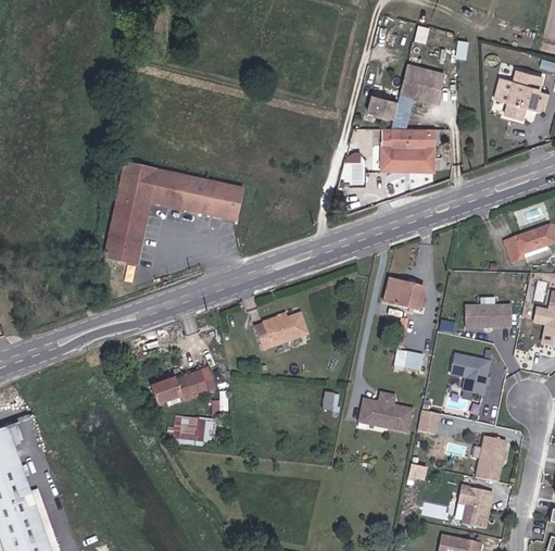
[(458,51),(467,52),(469,35),(459,34),(458,51)]
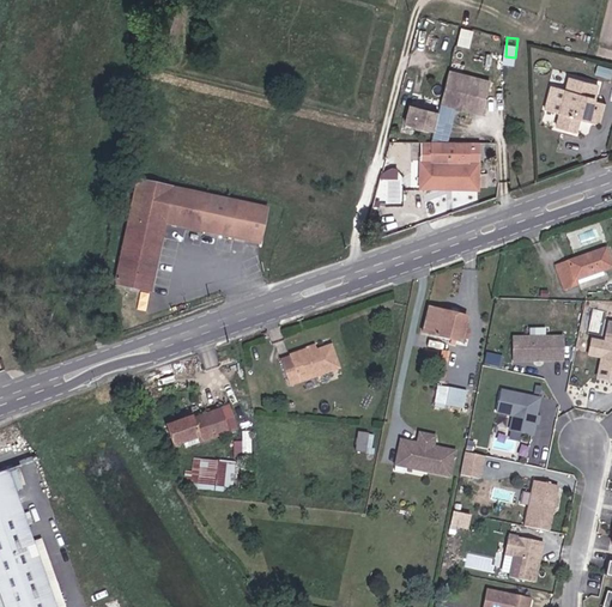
[(495,113),(502,82),(462,72),(454,103),(495,113)]
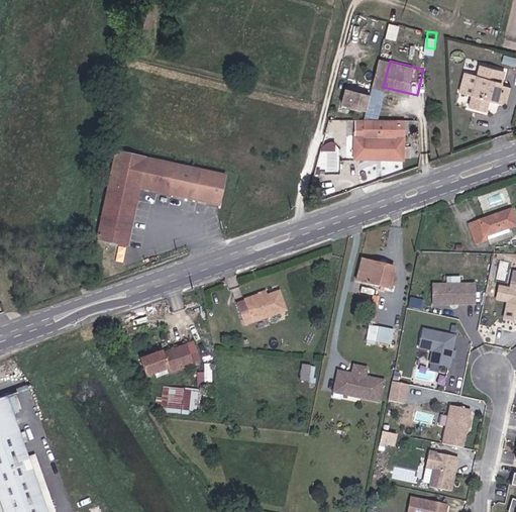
[(508,103),(511,92),(500,89),(502,83),(506,70),(490,65),(487,76),(474,73),(469,93),(481,96),(479,107),(494,112),(497,100),(508,103)]
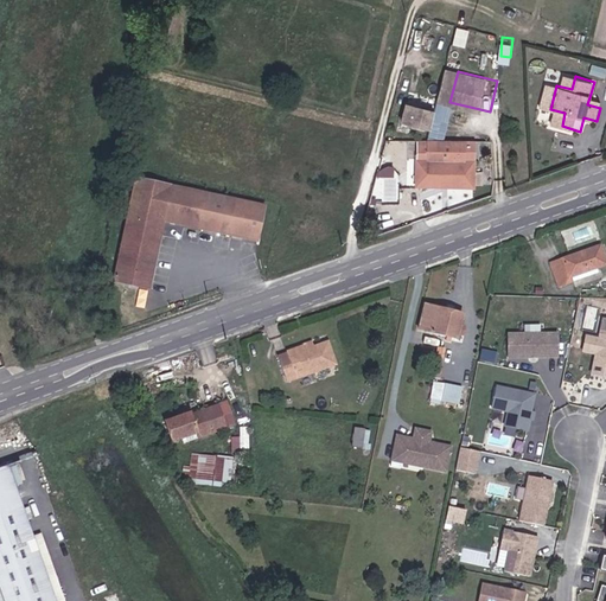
[(605,102),(589,97),(587,104),(600,108),(597,121),(604,123),(605,115),(605,102)]
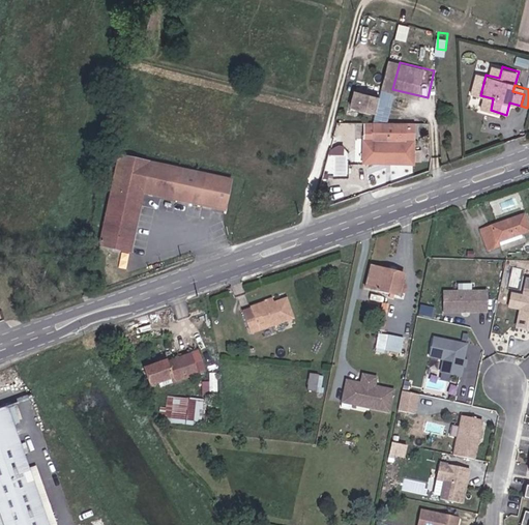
[(361,108),(379,111),(380,95),(365,93),(361,108)]
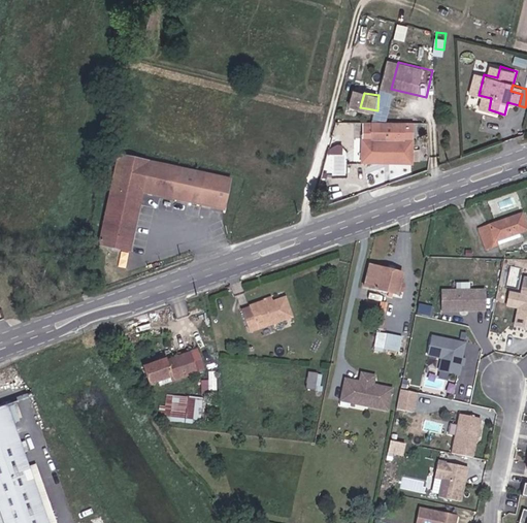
[(377,110),(387,112),(389,97),(379,95),(377,110)]
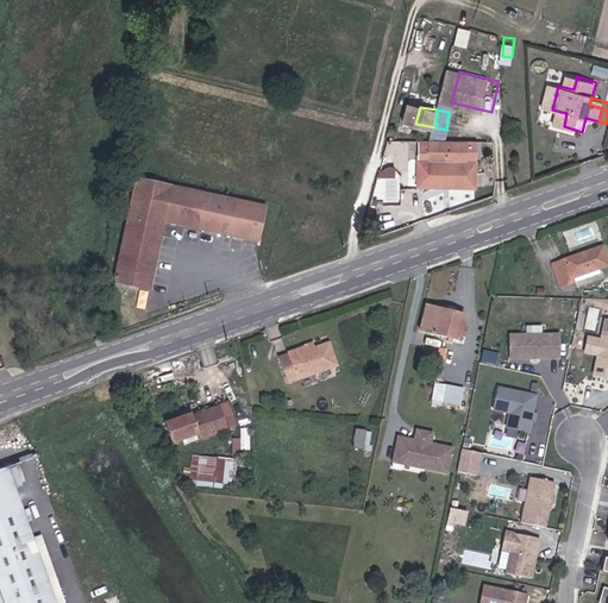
[(444,161),(436,161),(436,188),(444,187),(444,182),(480,181),(481,188),(491,187),(491,183),(500,183),(499,170),(491,170),(491,159),(481,159),(480,142),(444,142),(444,161)]
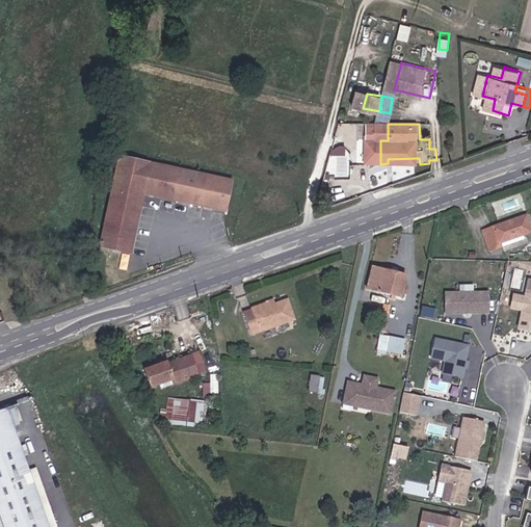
[(157,198),(240,212),(245,181),(130,157),(111,249),(144,256),(157,198)]
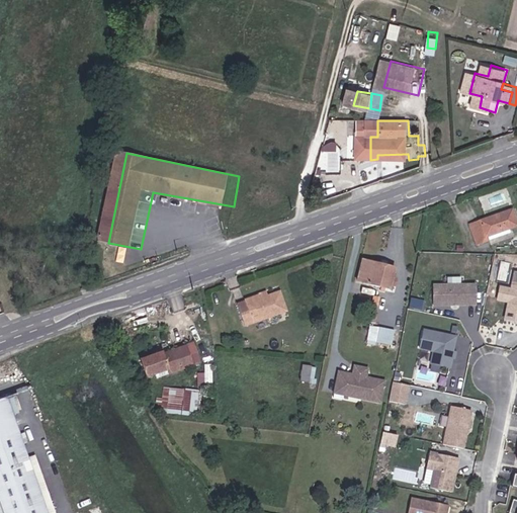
[(479,236),(499,230),(511,226),(505,210),(461,225),(469,246),(481,243),(479,236)]
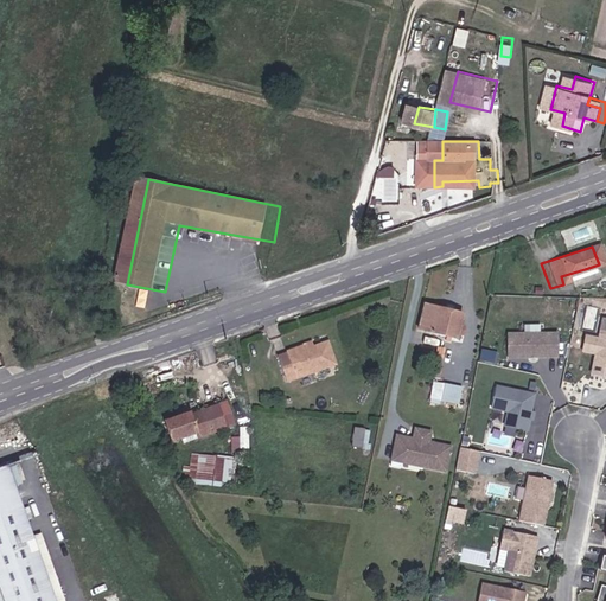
[(420,331),(437,336),(444,311),(427,306),(420,331)]
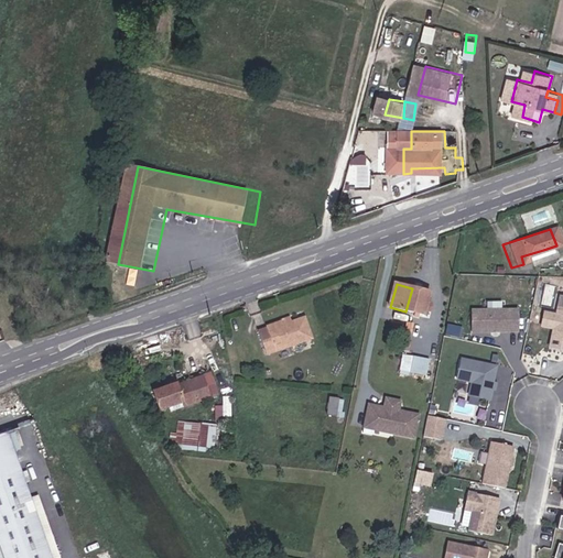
[(422,316),(426,317),(433,294),(412,288),(405,312),(418,315),(422,316)]
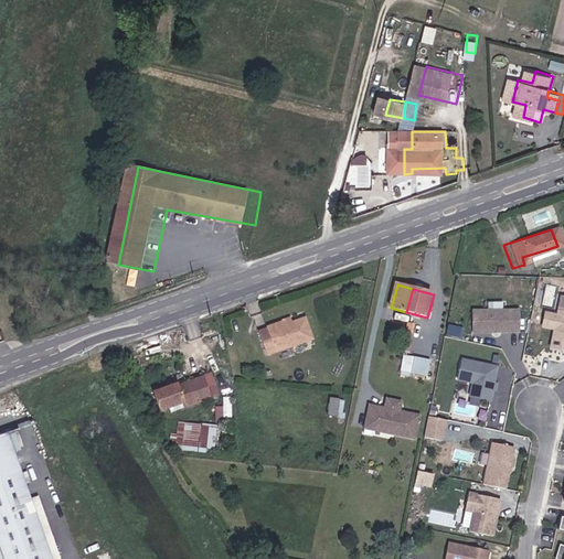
[(563,298),(556,296),(552,314),(540,312),(538,326),(550,329),(545,346),(563,350),(563,298)]
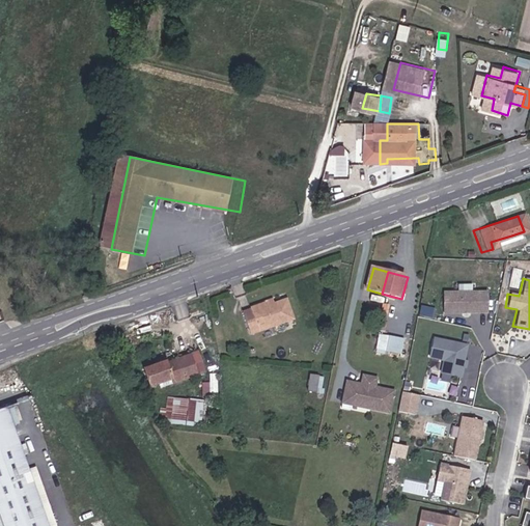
[(483,310),(483,289),(440,289),(440,310),(483,310)]
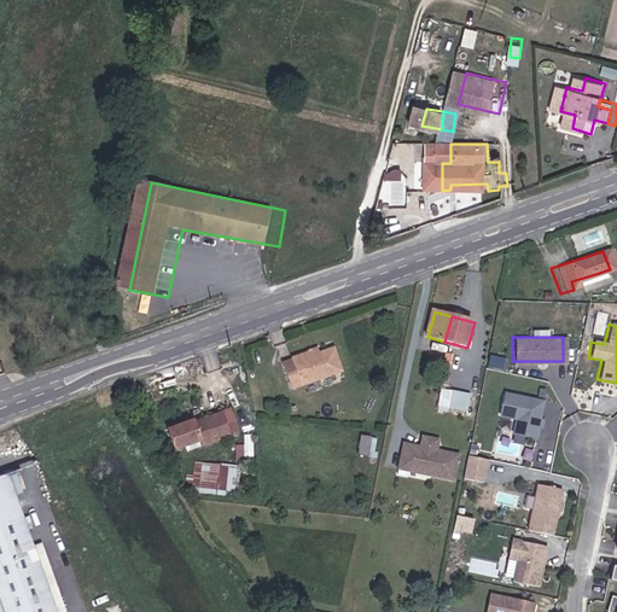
[(292,389),(342,372),(333,347),(320,350),(310,354),(309,350),(294,356),(295,359),(284,362),(292,389)]
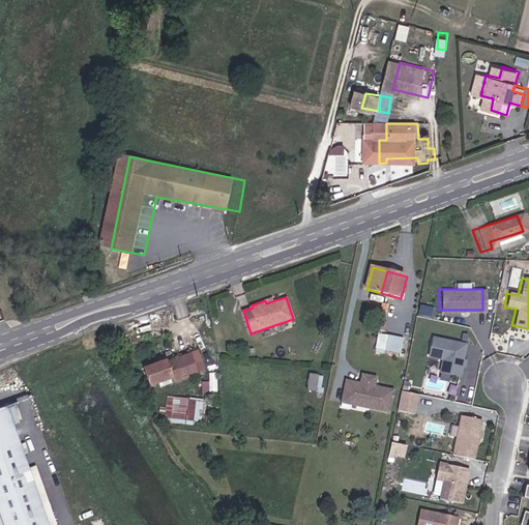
[(380,313),(386,315),(389,305),(383,303),(380,313)]
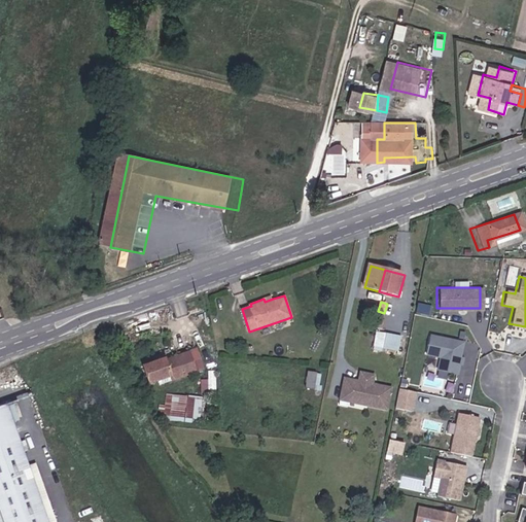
[(365,346),(375,349),(380,335),(370,332),(365,346)]
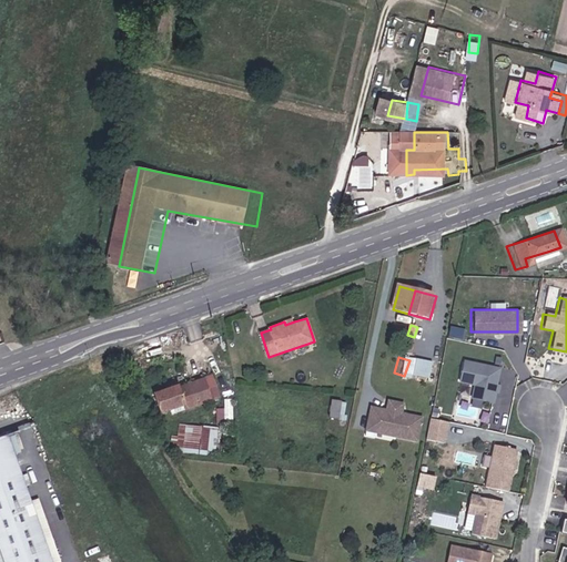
[(490,382),(494,366),(459,358),(455,378),(469,381),(466,396),(487,400),(489,389),(490,382)]
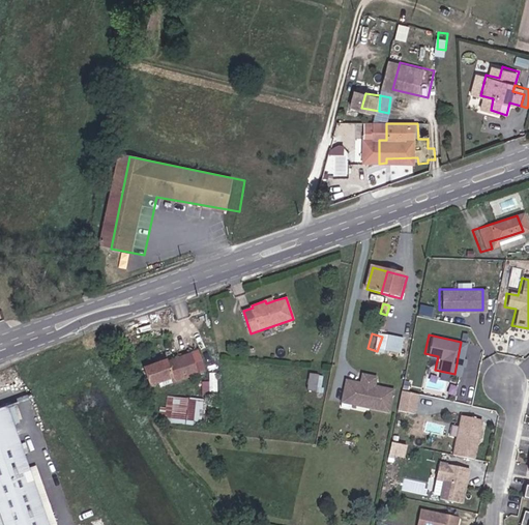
[(377,351),(391,356),(397,342),(382,337),(377,351)]
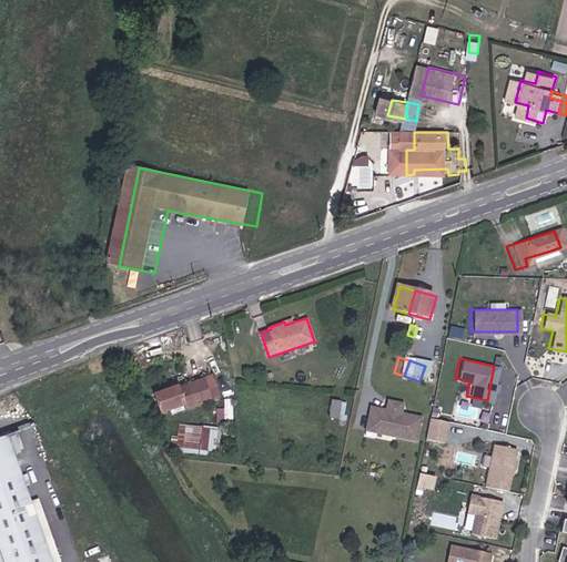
[(194,405),(221,395),(215,379),(213,375),(203,378),(186,384),(194,405)]
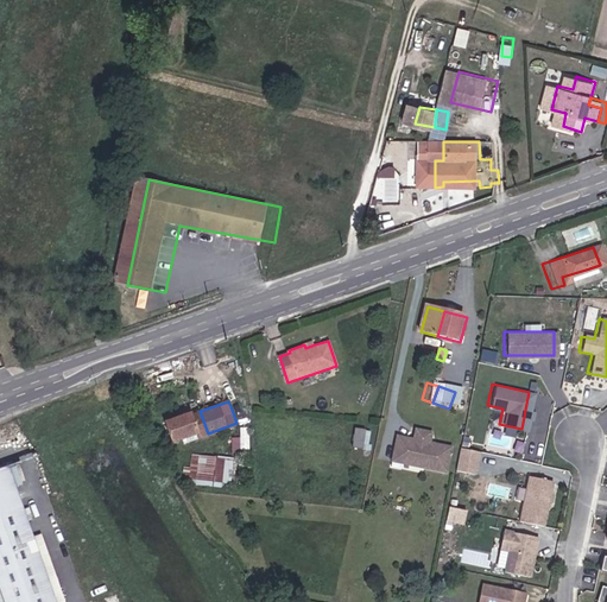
[(185,442),(208,433),(200,411),(193,413),(191,411),(168,420),(175,442),(184,437),(185,442)]
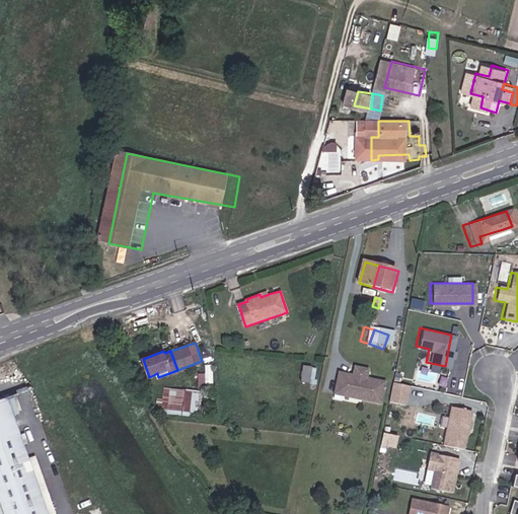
[(312,378),(307,377),(308,365),(299,364),(297,381),(312,382),(312,378)]
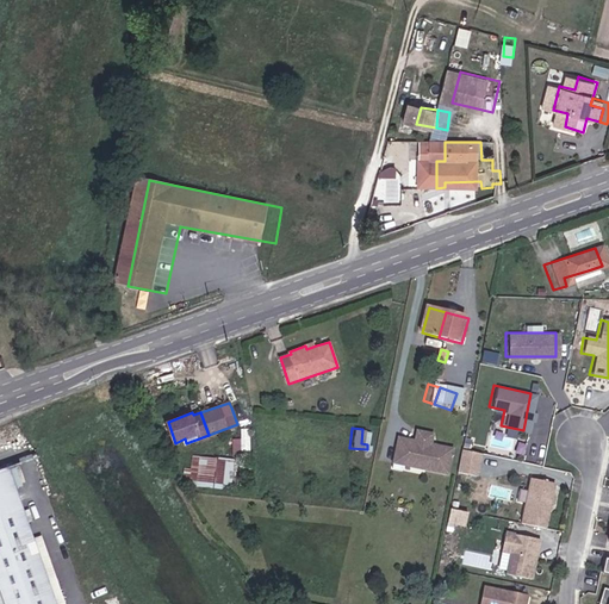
[(432,473),(439,449),(416,443),(420,433),(403,429),(399,441),(395,440),(396,437),(384,434),(380,447),(389,449),(386,459),(410,465),(409,467),(432,473)]
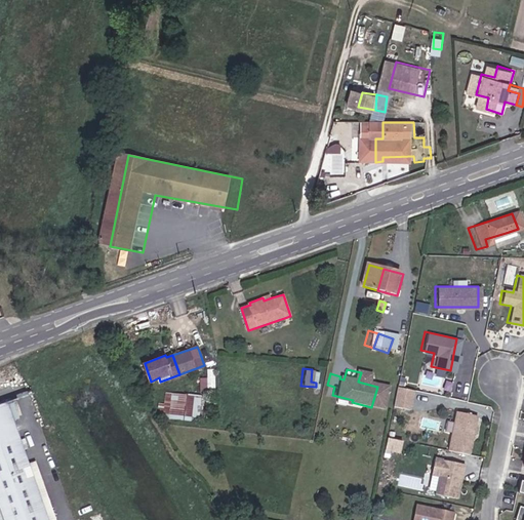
[(404,407),(408,387),(392,384),(387,403),(404,407)]
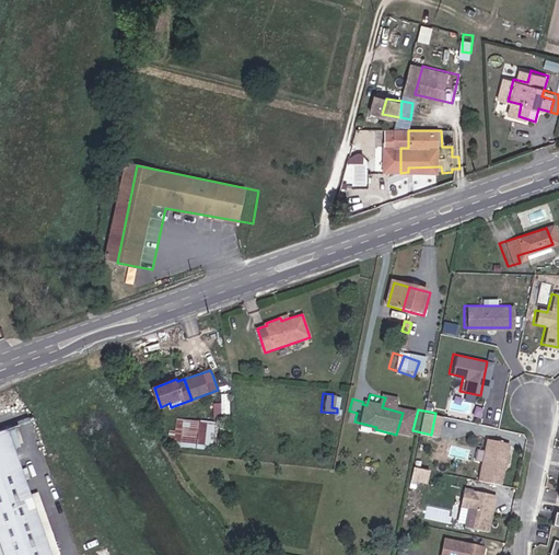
[(202,442),(202,441),(209,421),(181,418),(179,431),(181,440),(202,442)]
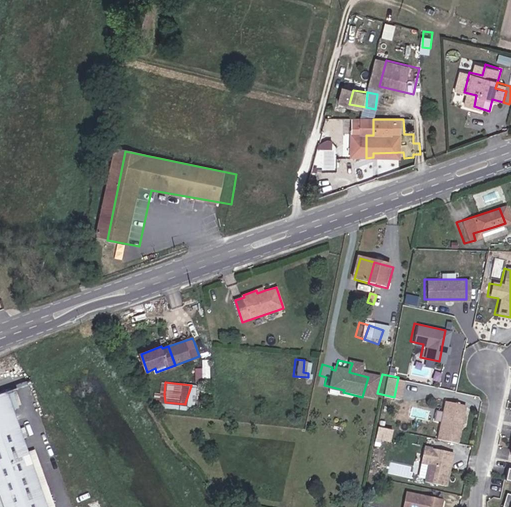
[(185,403),(196,404),(198,386),(191,385),(185,403)]
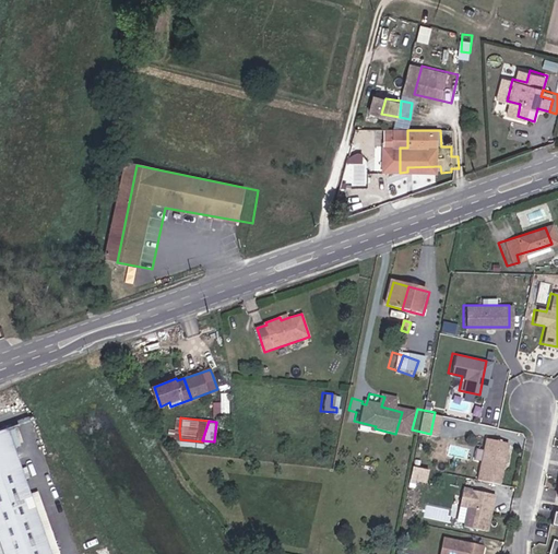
[(50,553),(7,433),(0,435),(0,553),(50,553)]
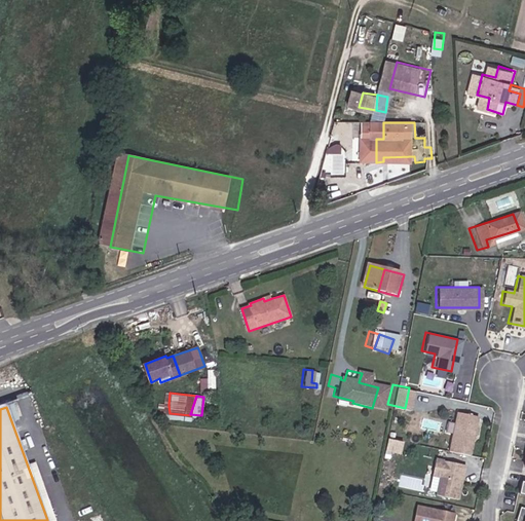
[(467,434),(471,432),(472,425),(470,423),(472,414),(451,409),(449,420),(447,431),(443,448),(463,452),(467,434)]
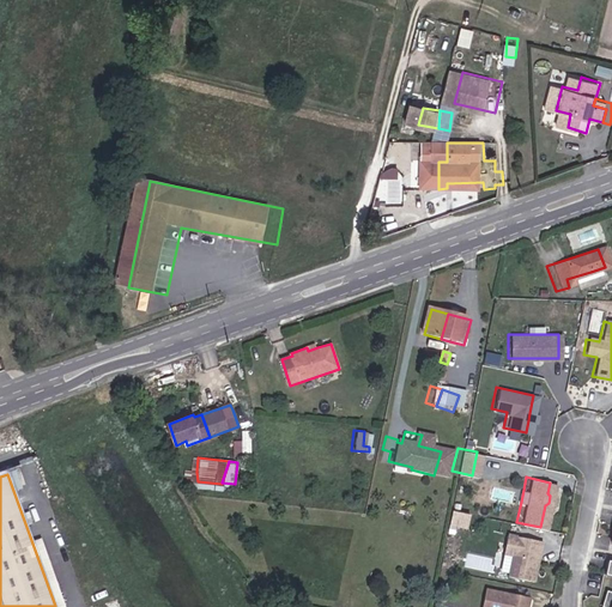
[(521,502),(523,490),(515,489),(513,499),(521,502)]
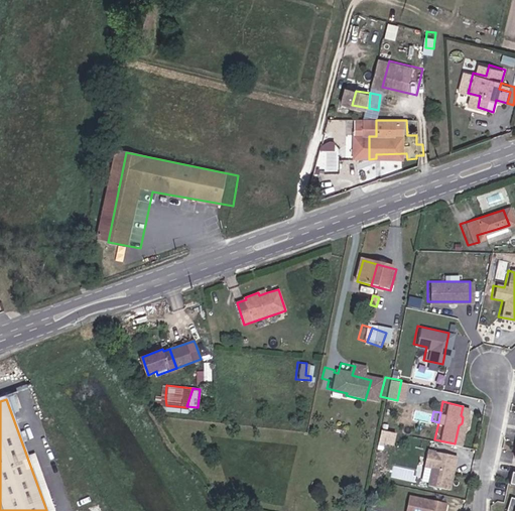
[(383,424),(381,436),(396,439),(398,427),(383,424)]
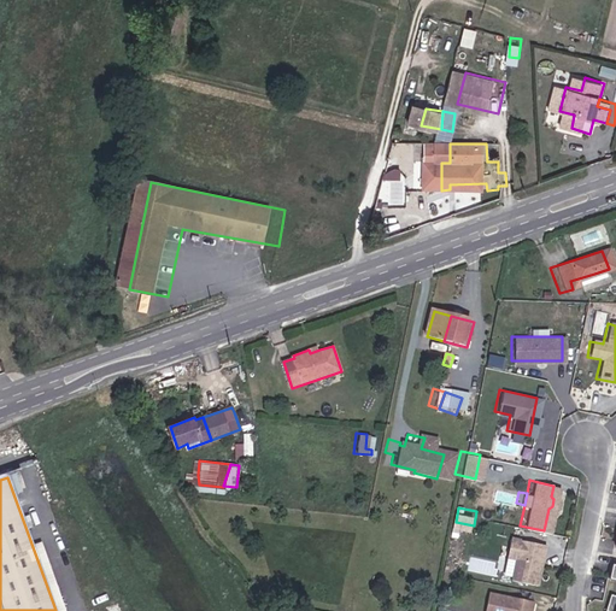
[(529,582),(539,542),(504,535),(499,554),(509,556),(504,577),(529,582)]
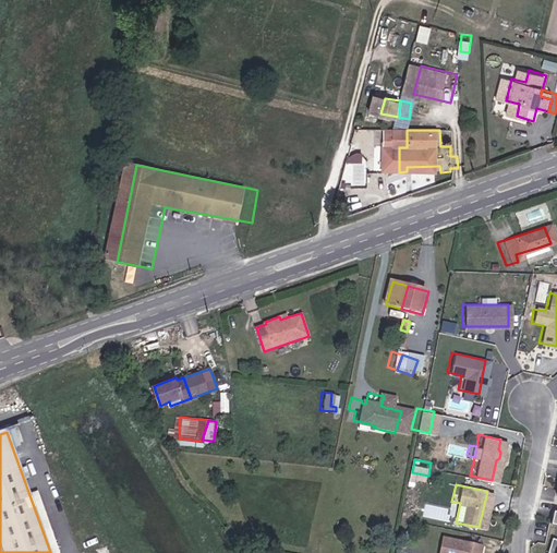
[(472,552),(475,542),(436,533),(431,552),(472,552)]
